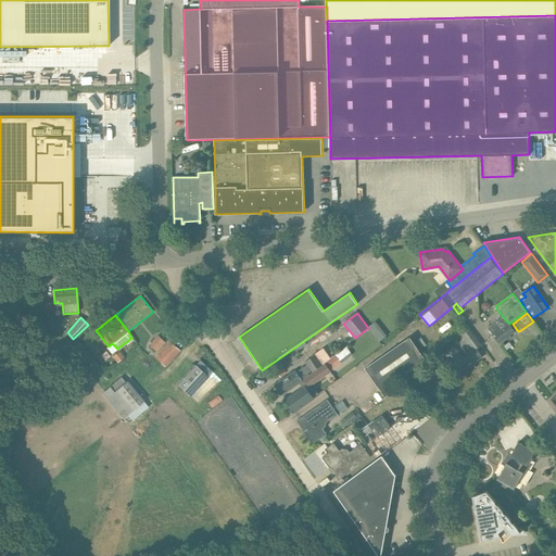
[(513,329),(509,324),(504,318),(489,329),(500,343),(517,330),(515,327),(513,329)]
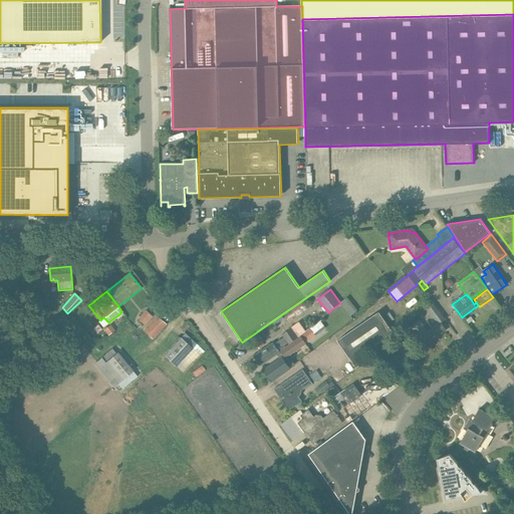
[(345,298),(340,302),(350,315),(355,311),(345,298)]
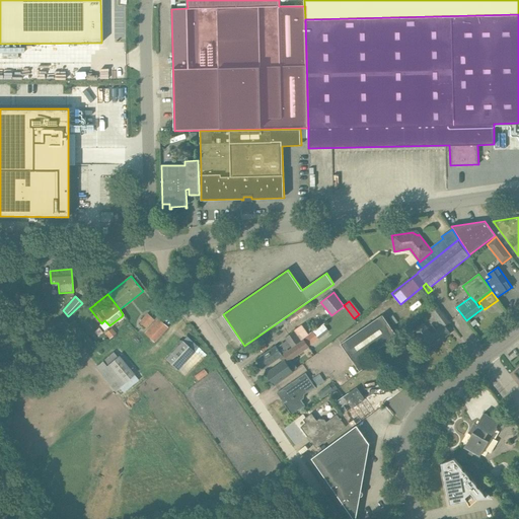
[(180,314),(171,302),(165,306),(174,319),(180,314)]
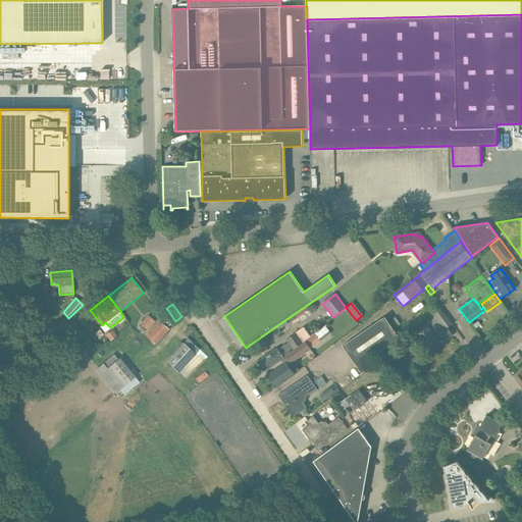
[(434,326),(430,329),(426,324),(417,332),(422,338),(425,343),(431,351),(453,334),(448,327),(453,324),(441,309),(433,314),(439,322),(434,326)]
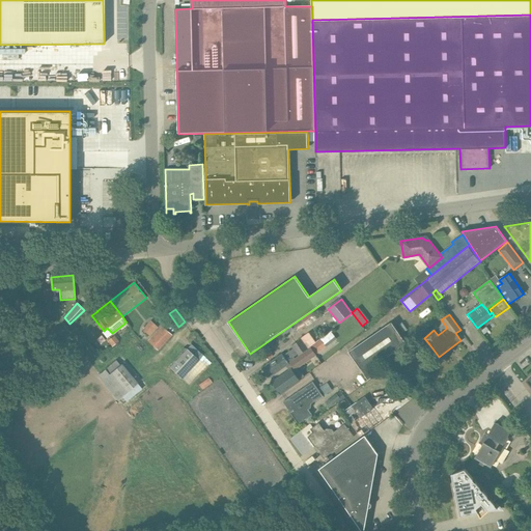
[(142,331),(150,336),(159,325),(150,319),(142,331)]
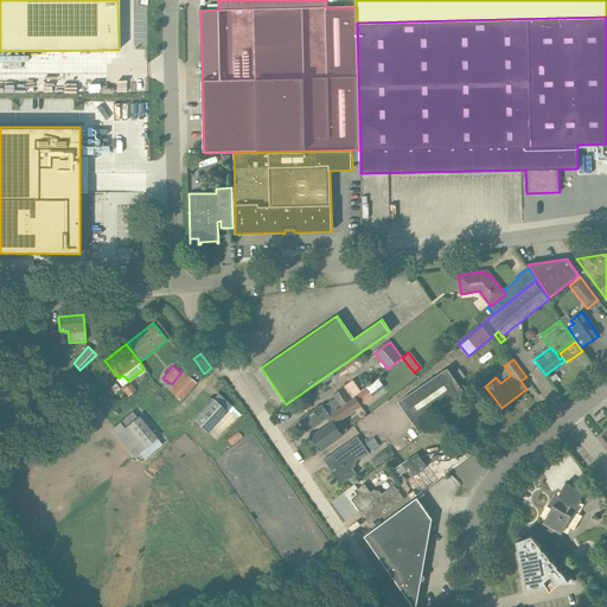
[(398,402),(421,434),(433,426),(427,419),(465,393),(447,368),(398,402)]
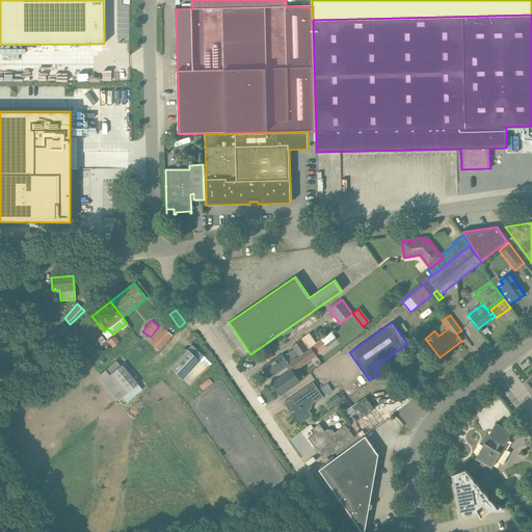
[(173,336),(161,325),(148,342),(158,351),(173,336)]
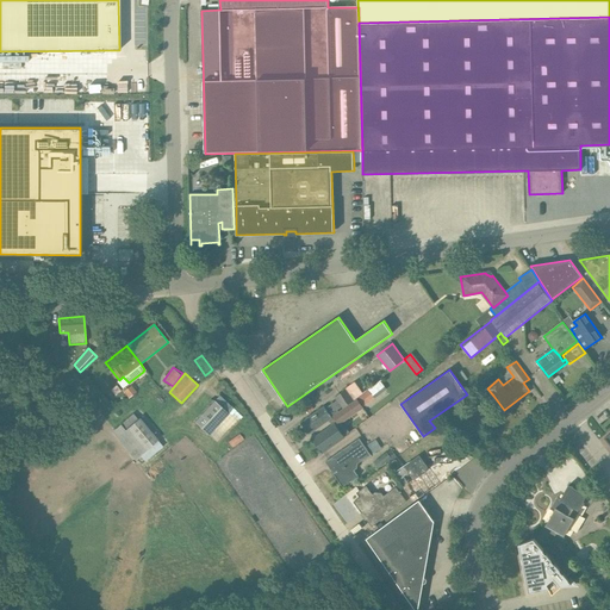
[(131,386),(124,392),(128,398),(136,392),(131,386)]
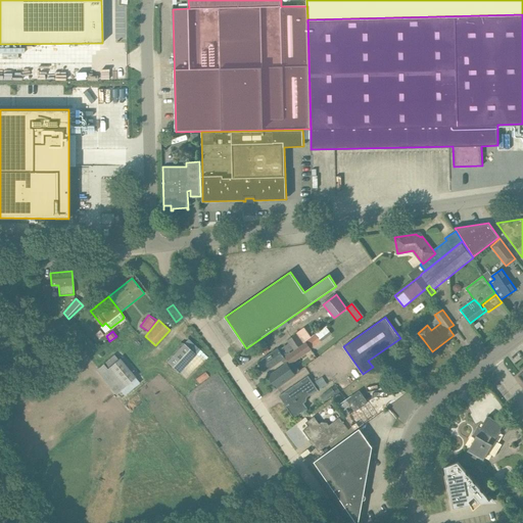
[(258,363),(265,372),(285,358),(284,357),(291,351),(290,351),(294,348),(294,349),(303,343),(296,333),(288,339),(290,342),(279,349),(278,347),(258,363)]
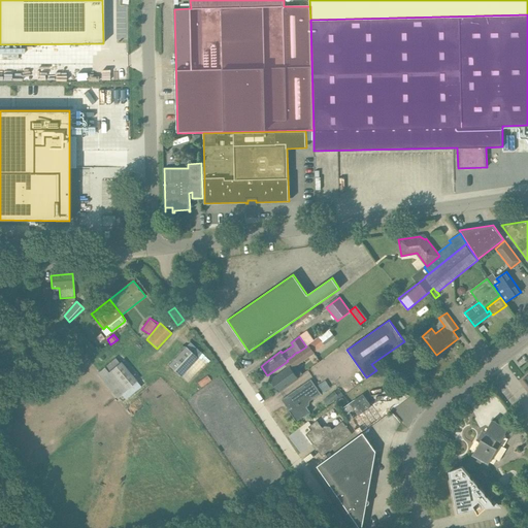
[(202,354),(190,342),(168,365),(180,376),(202,354)]
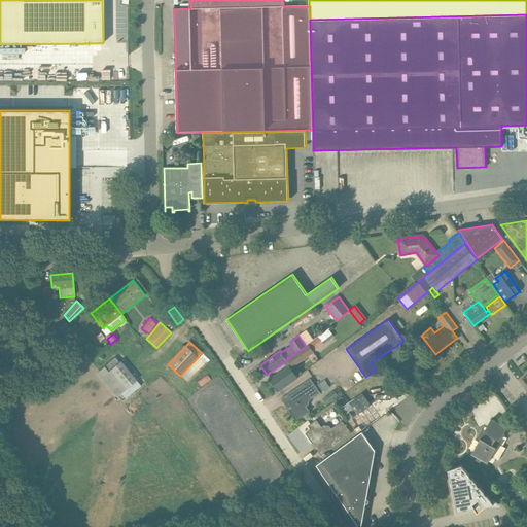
[(291,364),(293,367),(296,366),(314,353),(309,345),(288,359),(291,364)]
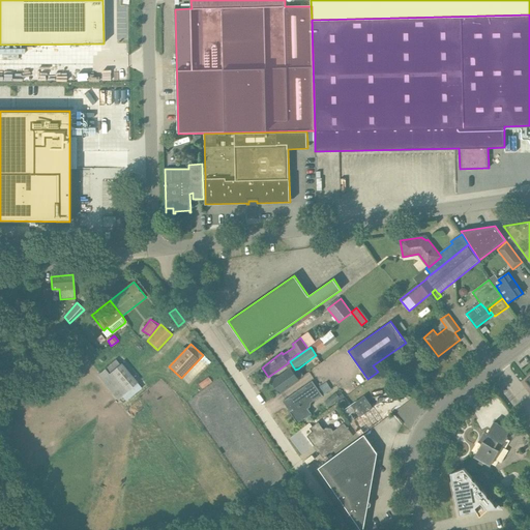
[(328,371),(325,365),(344,356),(341,351),(318,362),(324,373),(328,371)]
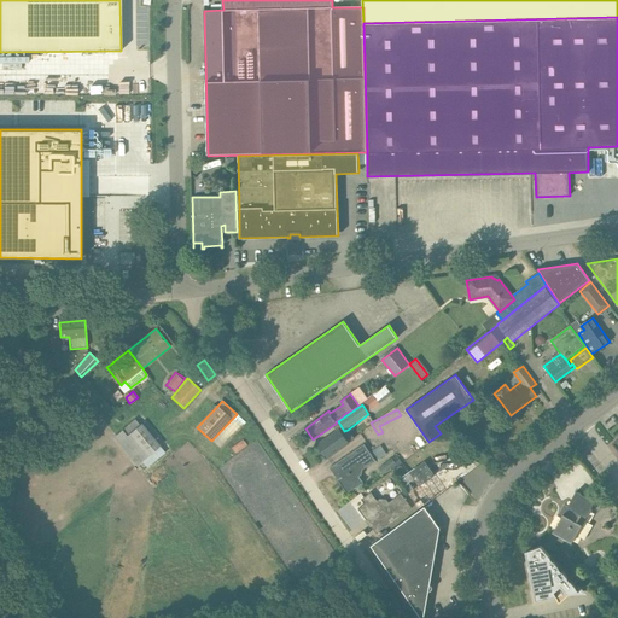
[(139,425),(135,420),(114,437),(136,466),(141,461),(146,467),(165,453),(141,424),(139,425)]
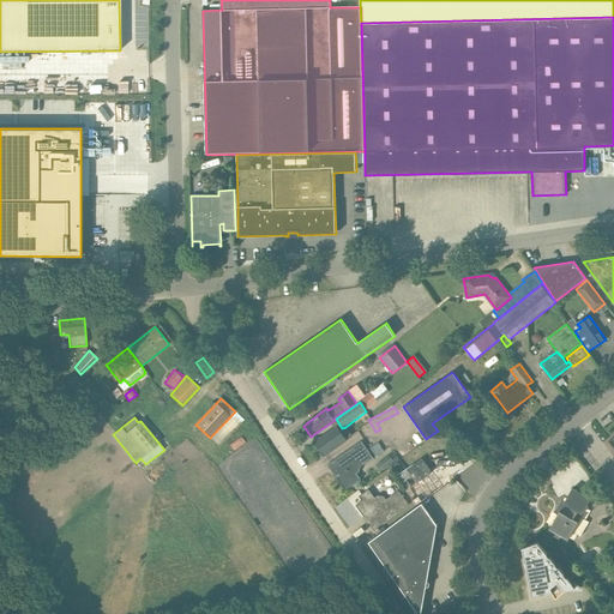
[(335,428),(315,441),(324,455),(344,441),(335,428)]
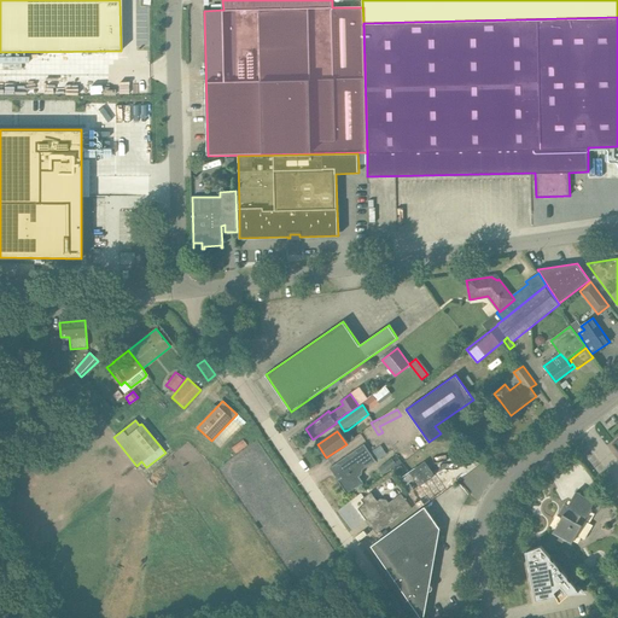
[(243,441),(232,448),(235,454),(246,445),(243,441)]
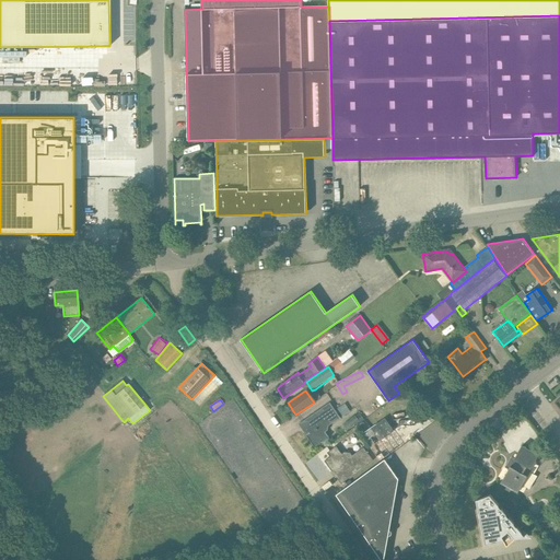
[(340,418),(329,403),(299,423),(302,429),(303,430),(304,430),(305,430),(306,430),(308,433),(306,434),(315,447),(329,438),(326,432),(328,430),(328,426),(340,418)]
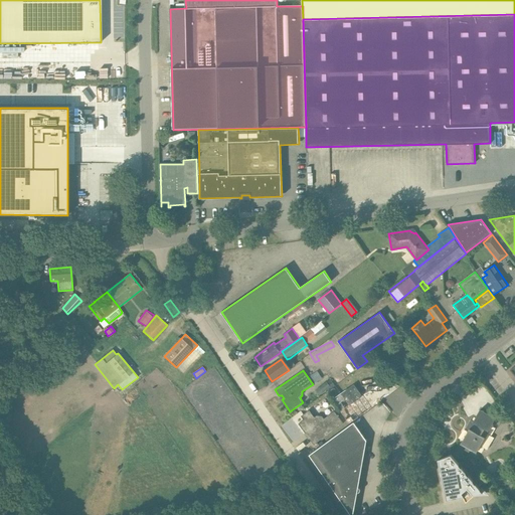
[(326,381),(319,386),(323,392),(331,387),(326,381)]
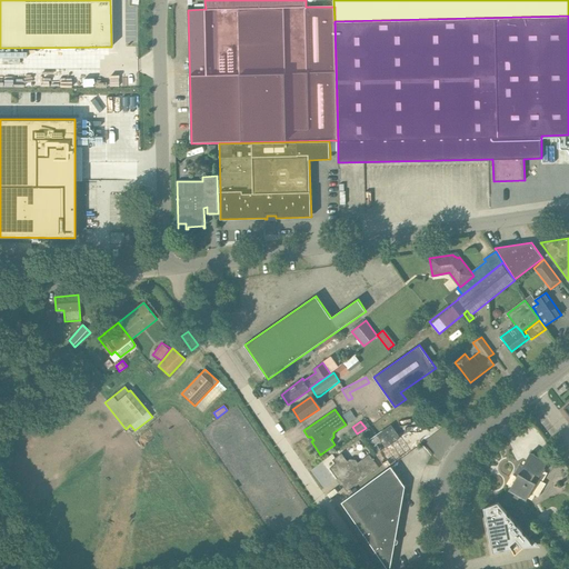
[(368,440),(386,468),(411,451),(393,423),(368,440)]
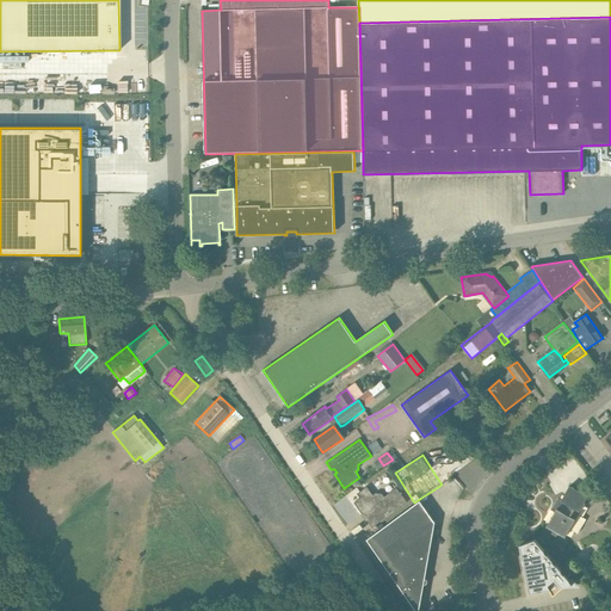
[(374,495),(366,487),(357,494),(360,498),(355,503),(363,514),(365,512),(368,516),(368,517),(366,518),(366,519),(366,520),(368,520),(372,528),(407,503),(396,488),(384,497),(382,493),(376,493),(374,495)]
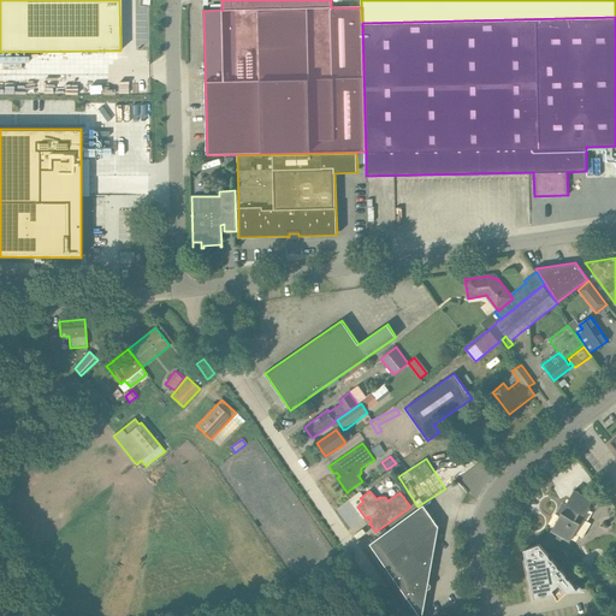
[(561,514),(551,529),(562,535),(570,540),(575,533),(582,538),(588,527),(580,522),(592,501),(585,496),(574,491),(566,504),(563,503),(558,513),(561,514)]
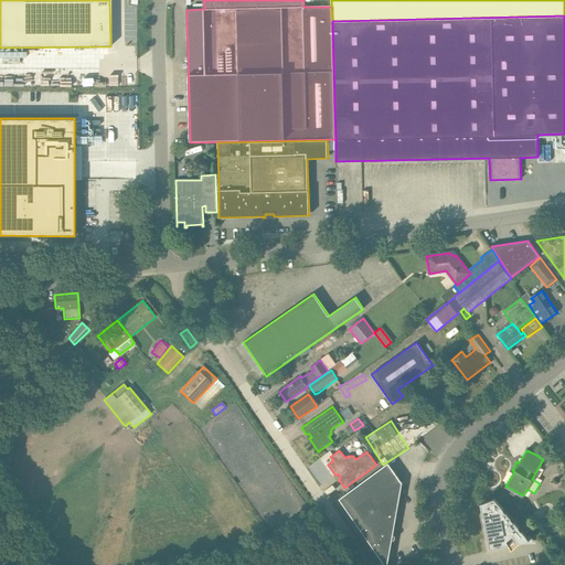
[(402,483),(388,462),(339,499),(385,564),(387,564),(394,530),(402,483)]
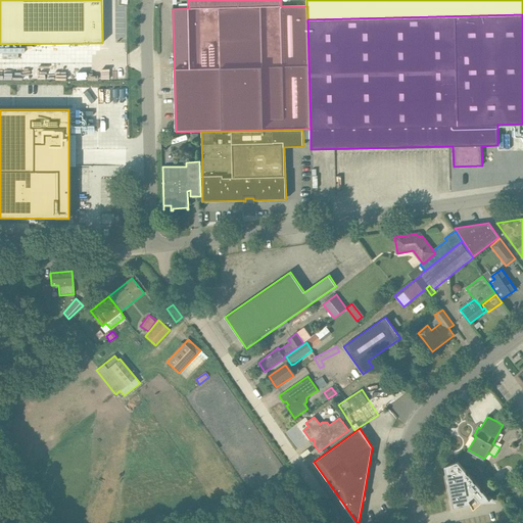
[(446,474),(454,508),(471,504),(474,509),(481,503),(491,500),(458,461),(446,466),(445,466),(446,474)]
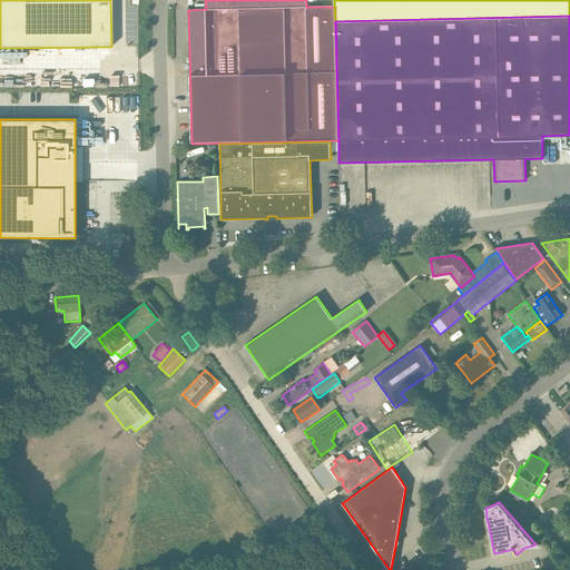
[(516,512),(529,531),(533,527),(521,509),(516,512)]
